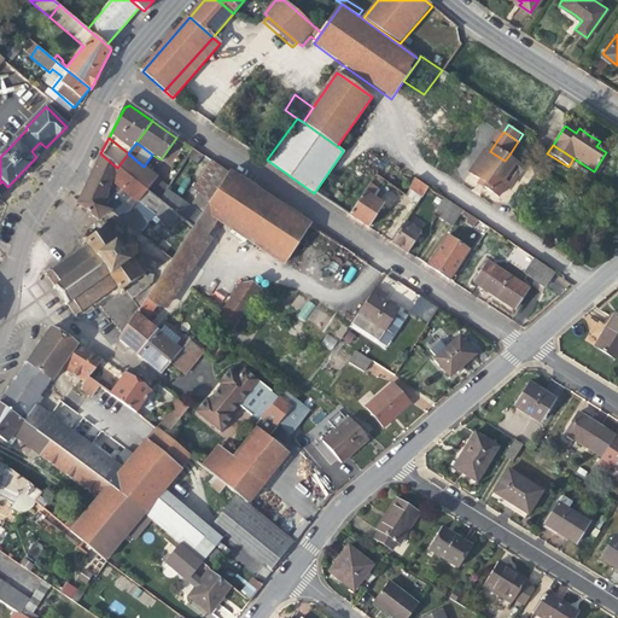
[(197,163),(203,156),(193,149),(187,157),(197,163)]
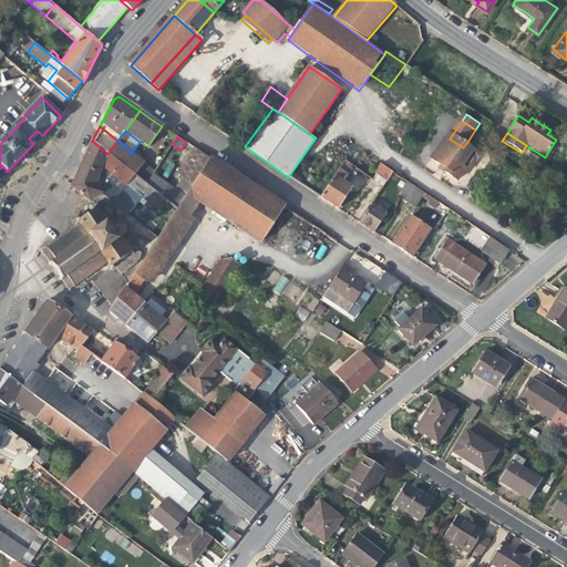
[(463,147),(451,140),(437,160),(445,165),(451,168),(450,172),(461,179),(468,167),(473,161),(476,162),(483,152),(467,142),(463,147)]
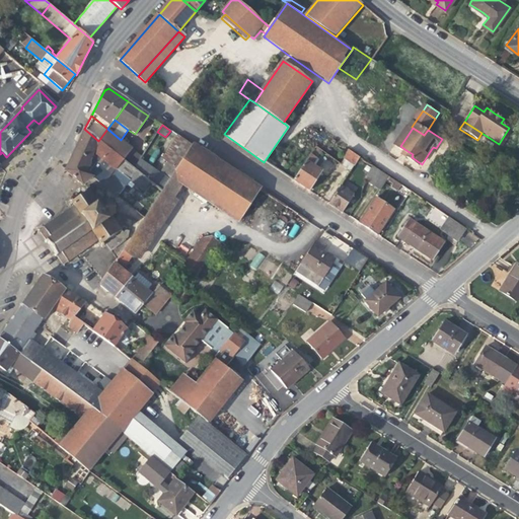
[(82,186),(92,176),(82,167),(91,153),(98,141),(84,129),(75,149),(65,171),(82,186)]
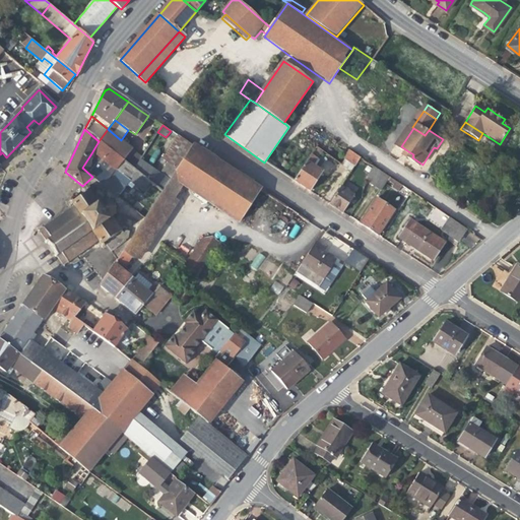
[(133,149),(121,140),(108,129),(99,141),(120,157),(123,160),(133,149)]
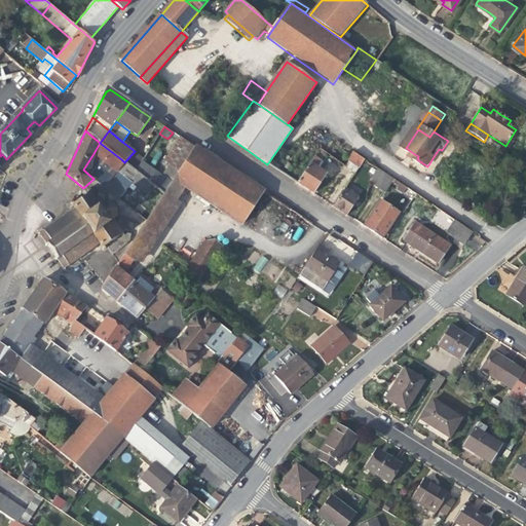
[(170,165),(162,177),(155,187),(163,193),(172,181),(194,147),(189,143),(180,137),(164,161),(170,165)]
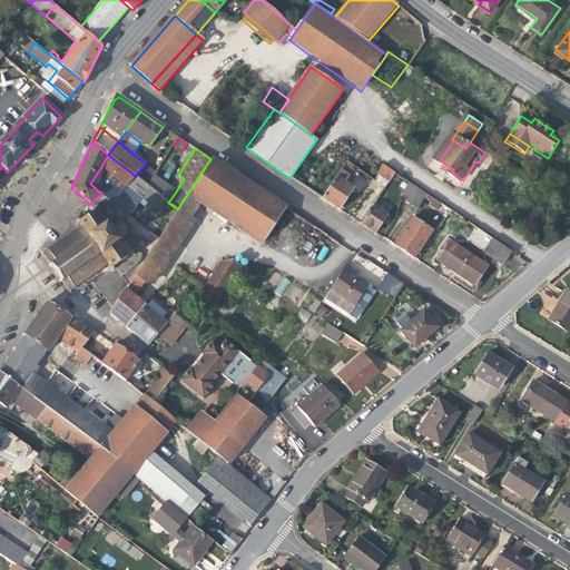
[(100,168),(121,186),(131,173),(108,155),(100,168)]
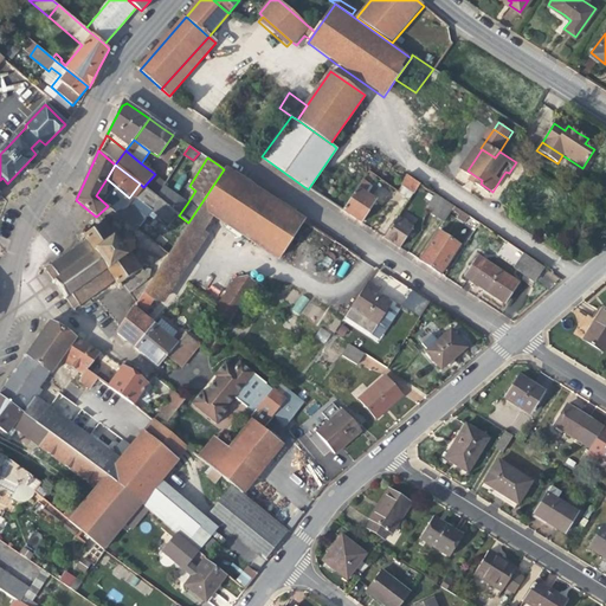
[(198,208),(213,218),(231,230),(253,244),(278,260),(304,221),(224,169),(198,208)]
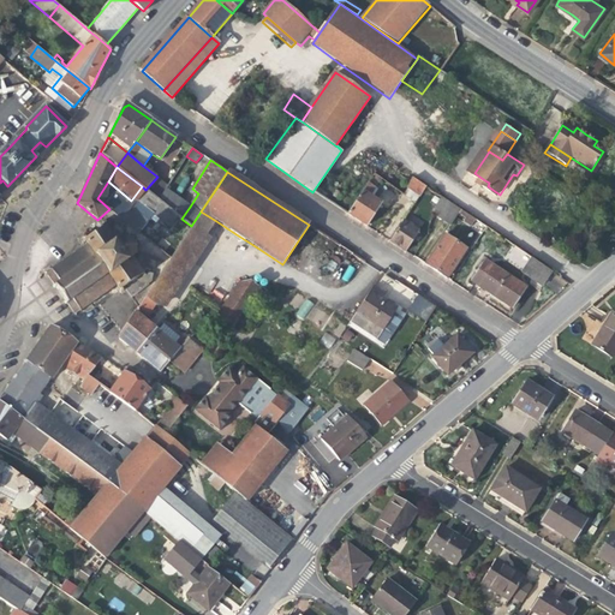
[(375,174),(363,192),(370,196),(382,179),(375,174)]
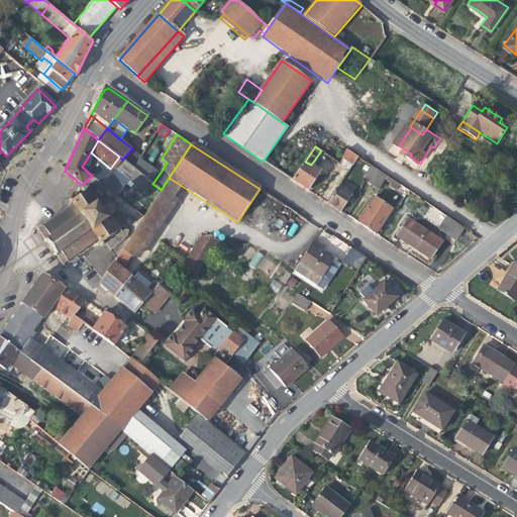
[(342,160),(346,162),(352,166),(358,158),(347,150),(342,160)]
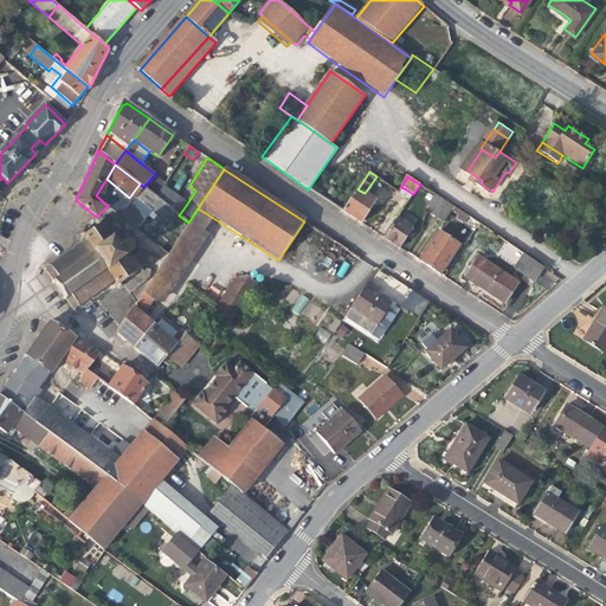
[(129,198),(107,179),(96,195),(108,206),(117,213),(129,198)]
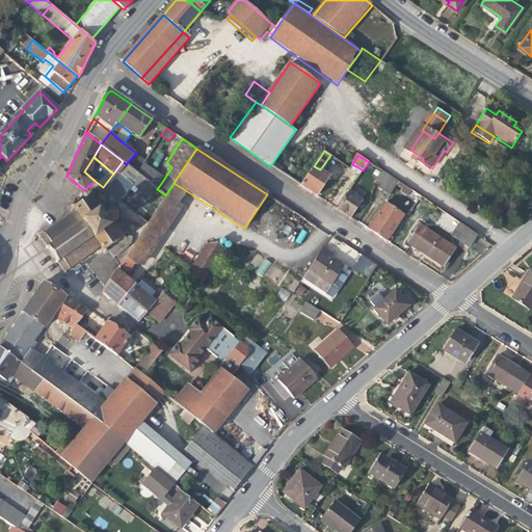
[(123,161),(113,174),(129,184),(136,173),(126,164),(123,161)]
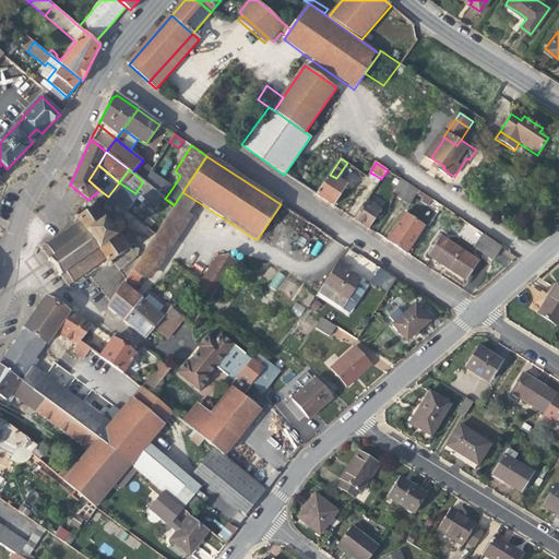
[(143,181),(165,199),(173,188),(150,171),(143,181)]
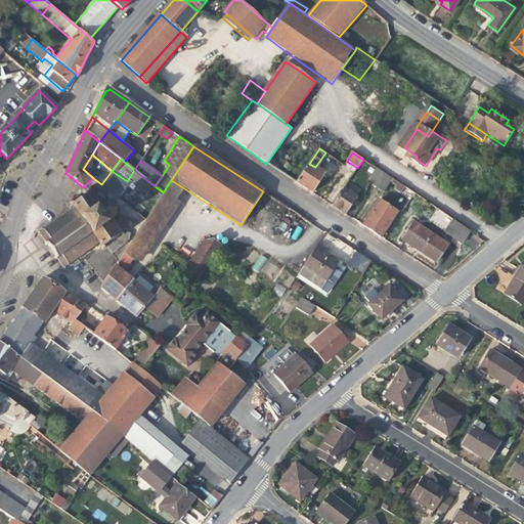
[(315,167),(309,164),(297,182),(307,189),(313,192),(326,174),(315,167)]
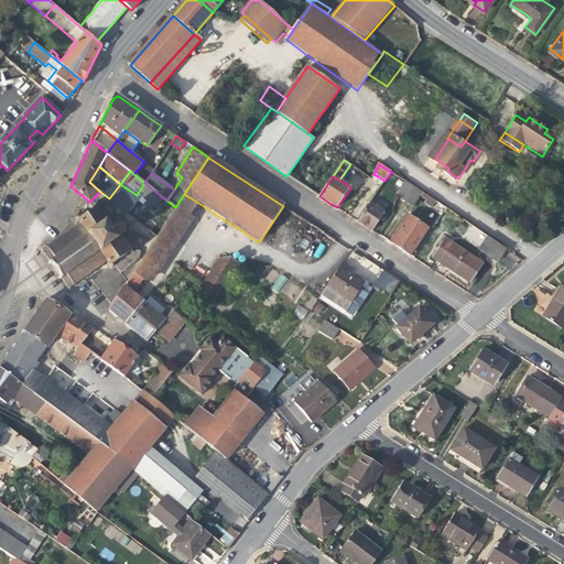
[(384,181),(378,176),(369,188),(367,187),(362,193),(372,199),(384,181)]
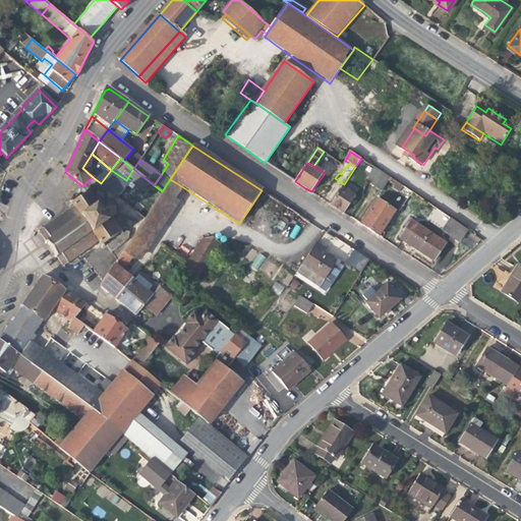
[(366,180),(383,190),(385,187),(391,178),(374,167),(366,180)]
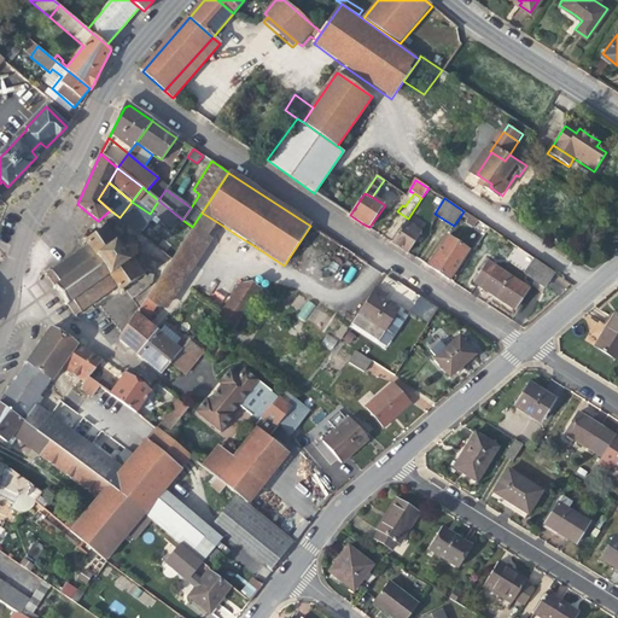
[(182,220),(158,200),(150,214),(169,228),(184,240),(192,227),(182,220)]
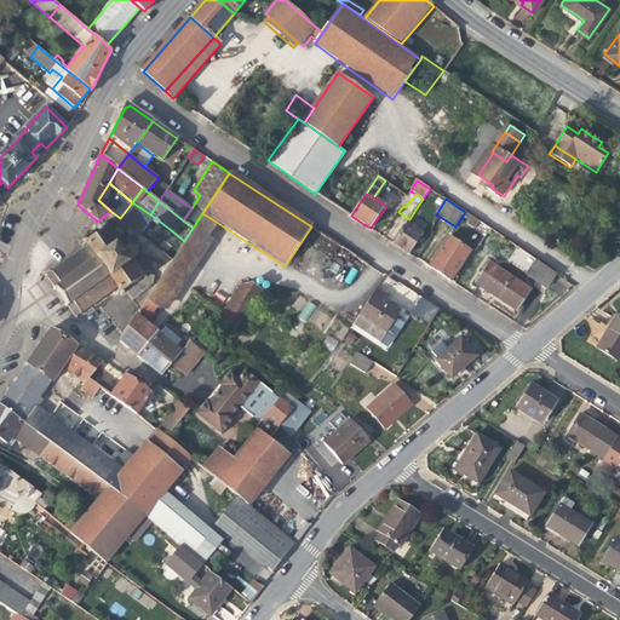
[(144,224),(150,214),(132,202),(120,218),(139,234),(144,224)]
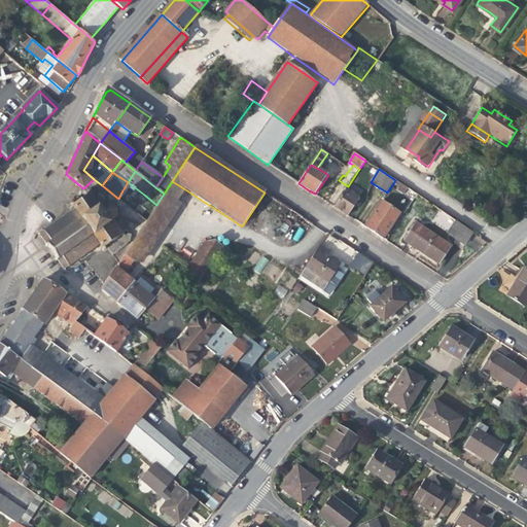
[(59,190),(63,182),(59,180),(55,188),(59,190)]
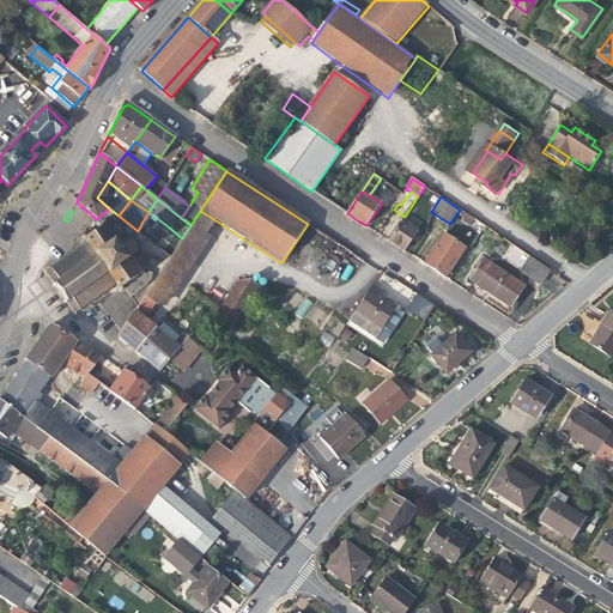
[(216,220),(200,211),(190,225),(182,238),(170,256),(144,296),(155,304),(161,305),(216,220)]
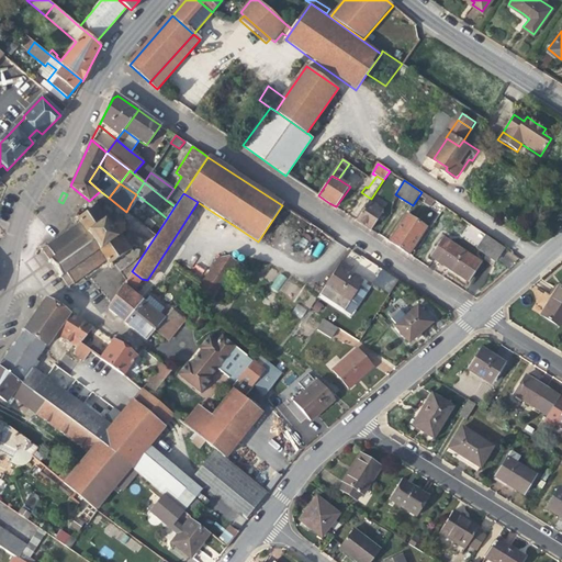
[(147,216),(154,208),(136,194),(131,203),(147,216)]
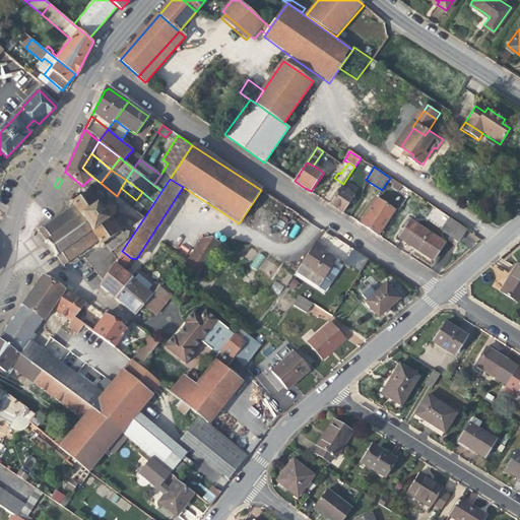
[(73,206),(44,228),(41,230),(39,228),(37,230),(39,232),(37,233),(39,236),(40,235),(45,241),(43,242),(45,244),(47,243),(50,248),(55,255),(54,256),(55,258),(57,257),(61,264),(60,265),(62,267),(63,266),(65,269),(67,267),(65,265),(68,263),(71,260),(98,242),(100,245),(98,246),(100,247),(101,246),(102,248),(104,247),(103,245),(105,243),(111,251),(125,241),(123,239),(130,235),(130,232),(121,231),(114,220),(116,218),(114,215),(115,214),(115,212),(117,212),(117,210),(115,209),(115,206),(111,202),(108,201),(109,198),(106,198),(105,200),(102,199),(101,197),(99,198),(92,190),(94,188),(92,187),(91,188),(89,186),(88,187),(89,189),(72,202),(71,199),(69,201),(71,203),(69,205),(70,206),(72,205),(73,206)]
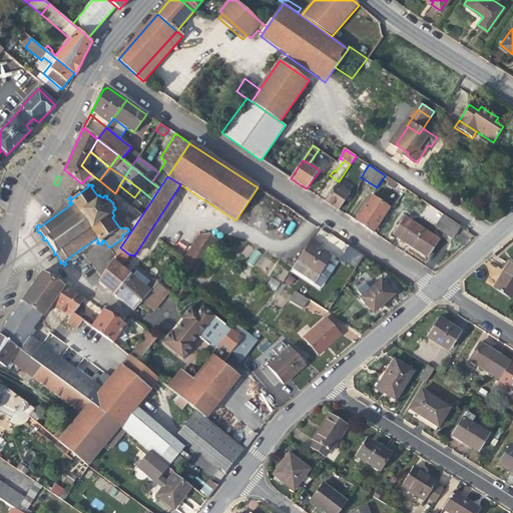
[(384,188),(379,184),(377,187),(371,196),(377,199),(384,188)]
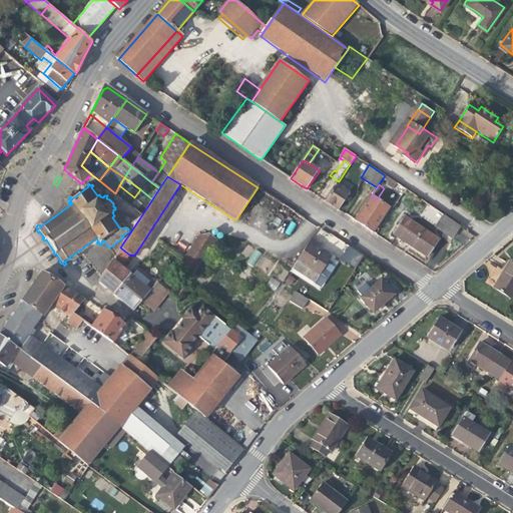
[(337,185),(327,201),(335,206),(340,209),(350,193),(337,185)]
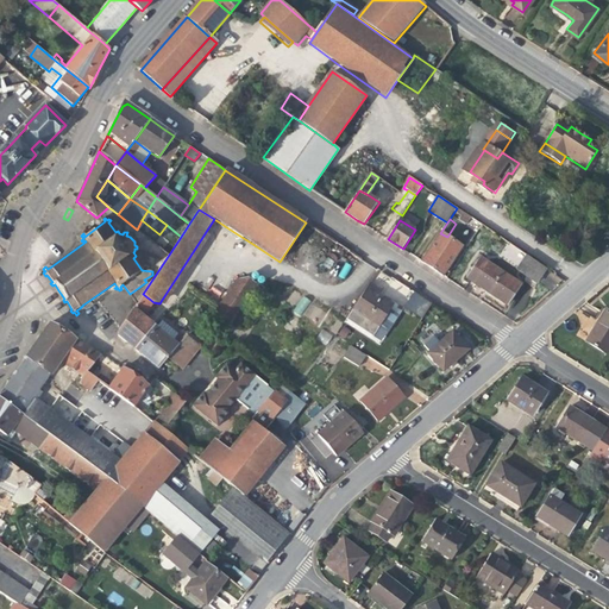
[(249,253),(255,245),(232,231),(227,238),(239,248),(249,253)]
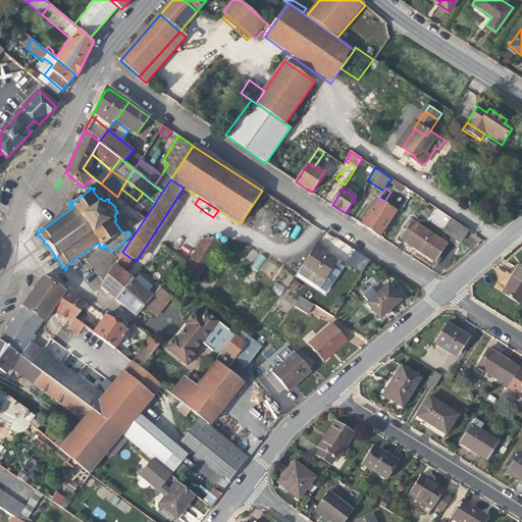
[(380,237),(385,228),(396,212),(383,203),(377,200),(362,224),(372,230),(380,237)]
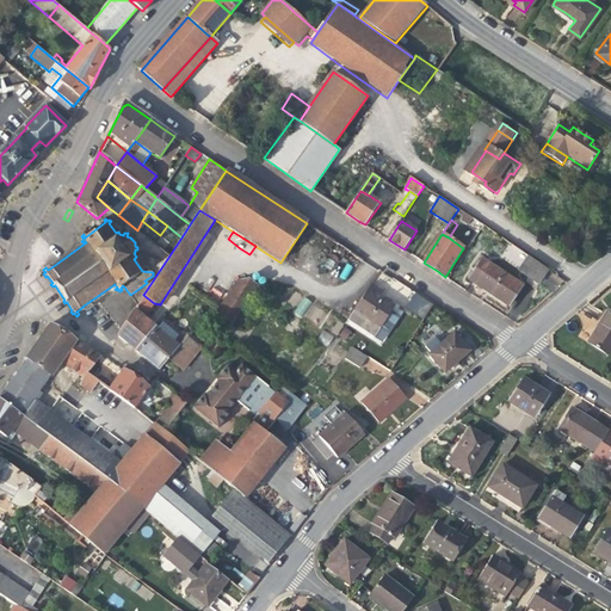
[(503,258),(539,284),(549,271),(512,245),(503,258)]
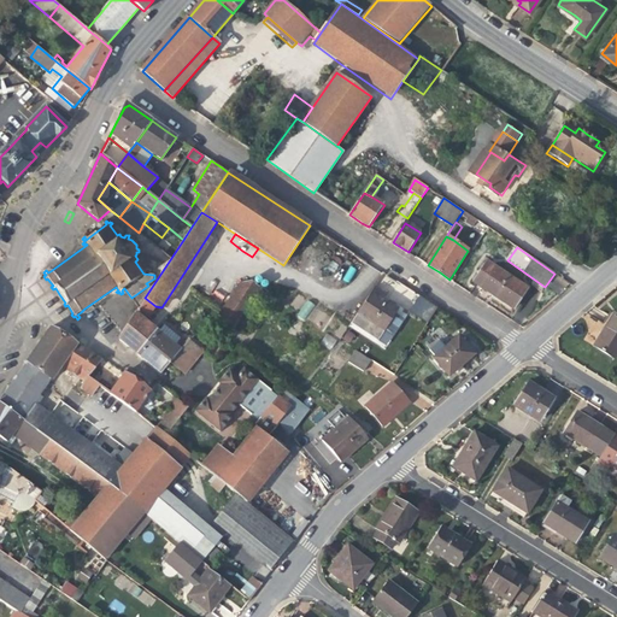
[(527,288),(488,263),(475,282),(493,294),(513,309),(527,288)]
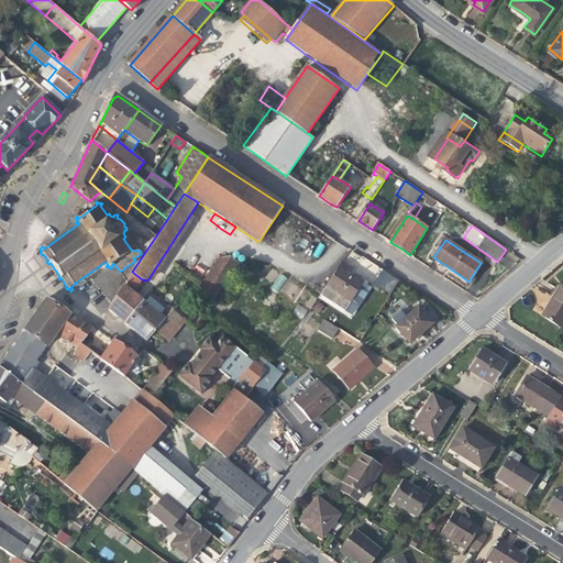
[(312,254),(318,257),(324,246),(319,243),(312,254)]
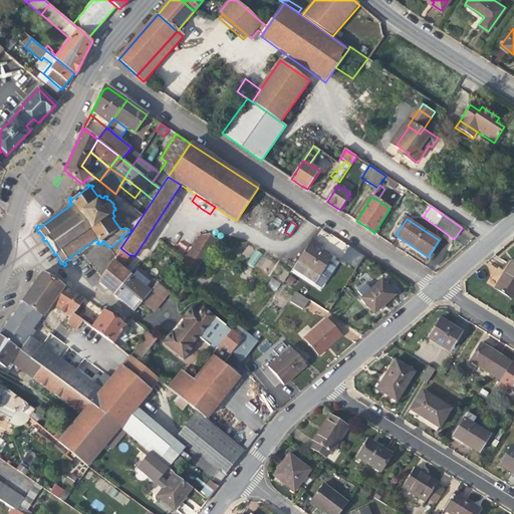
[(379,225),(374,233),(377,235),(382,228),(379,225)]
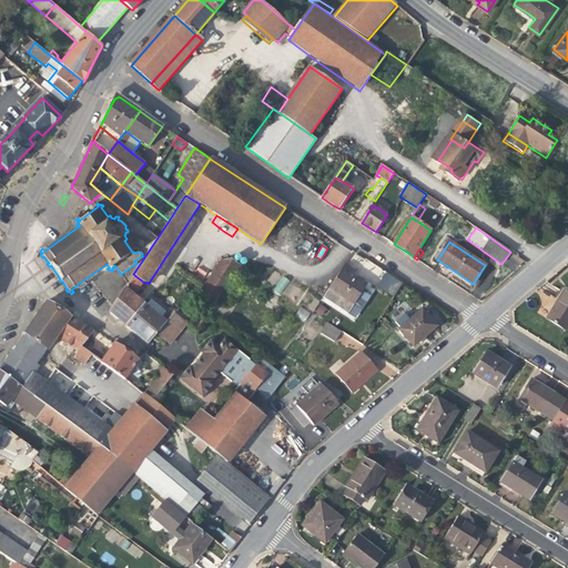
[(375,281),(382,269),(355,254),(351,262),(364,269),(362,273),(375,281)]
